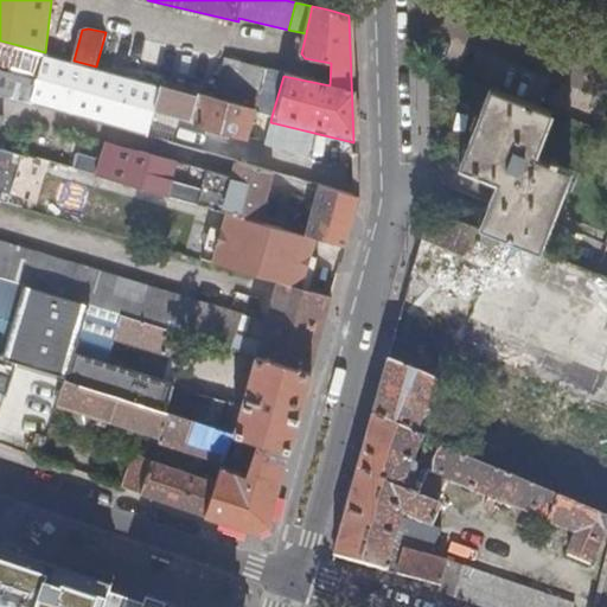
[(45,52),(0,40),(0,94),(148,136),(157,107),(193,117),(199,94),(96,66),(74,61),(45,52)]
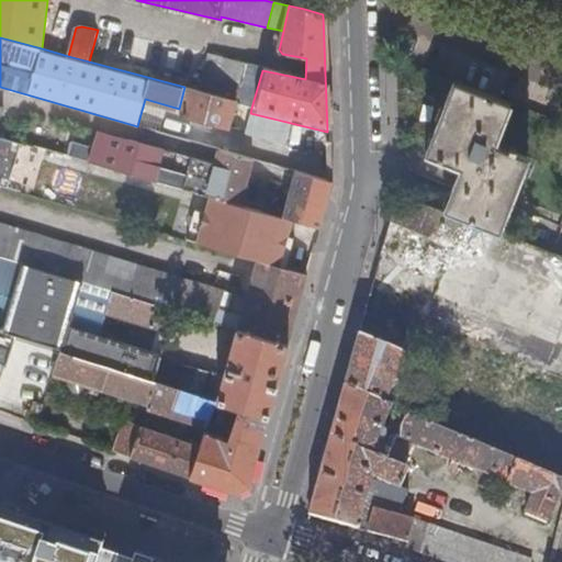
[(235,102),(251,108),(262,70),(208,55),(197,91),(235,102)]
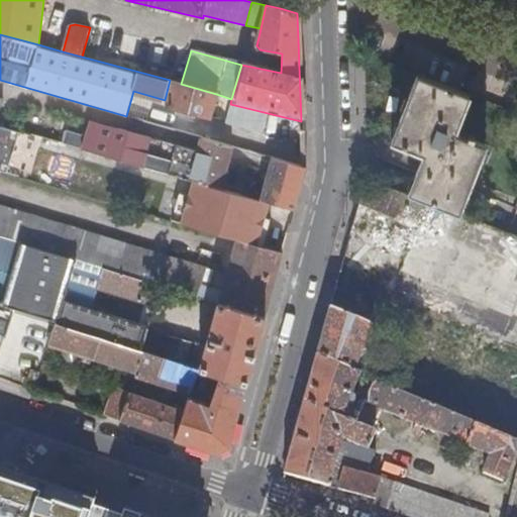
[(417,74),(406,103),(458,123),(470,94),(417,74)]
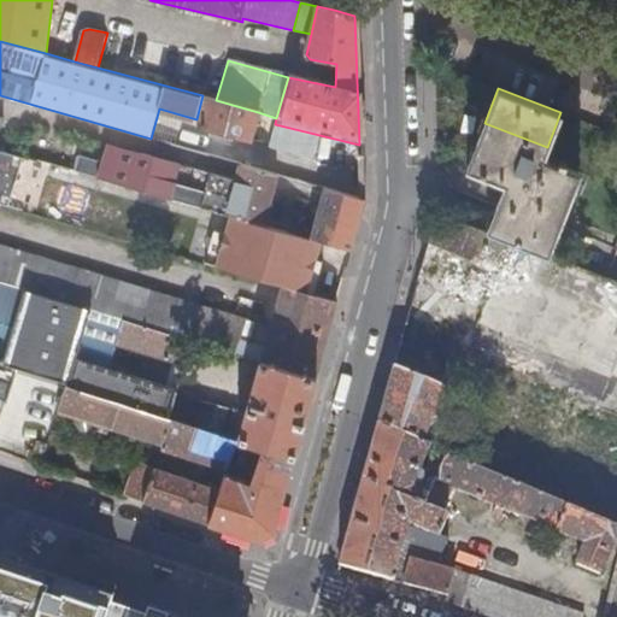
[(216,100),(209,99),(201,127),(251,139),(258,112),(216,100)]
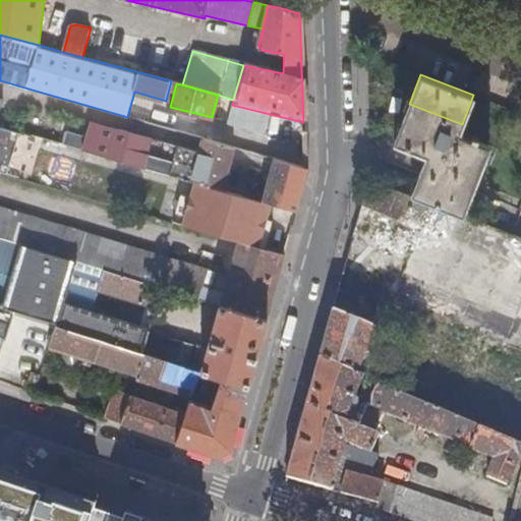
[(0,126),(21,133),(29,107),(0,99),(0,126)]
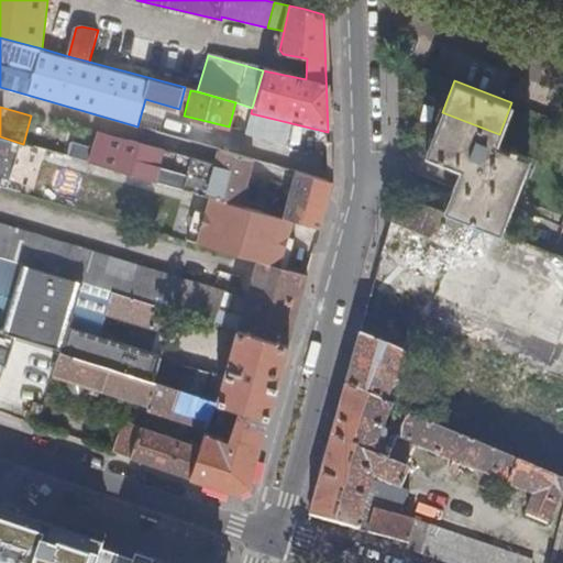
[(462,166),(446,209),(500,231),(529,157),(515,152),(517,147),(510,145),(508,150),(496,144),(499,134),(442,112),(428,152),(462,166)]
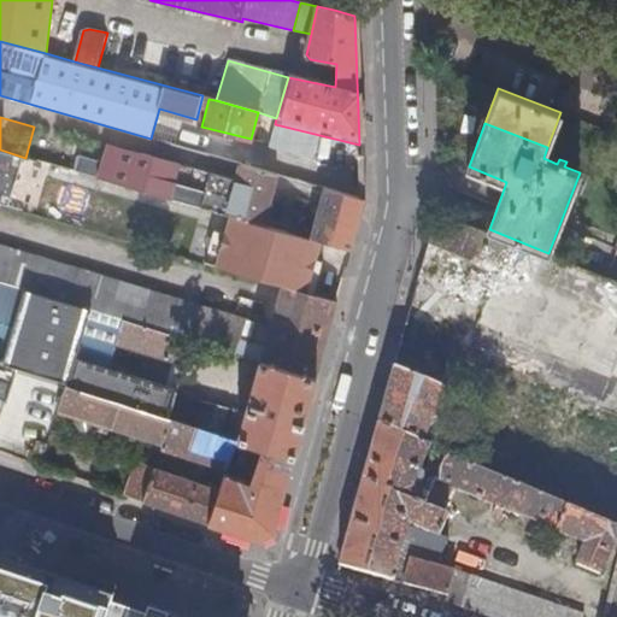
[(0,204),(10,207),(25,158),(0,150),(0,204)]
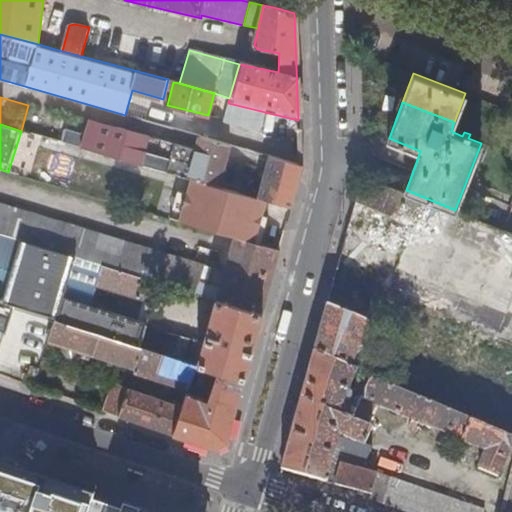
[(230,144),(200,136),(196,151),(148,137),(148,139),(90,124),(86,137),(65,131),(61,142),(195,183),(217,190),(230,144)]
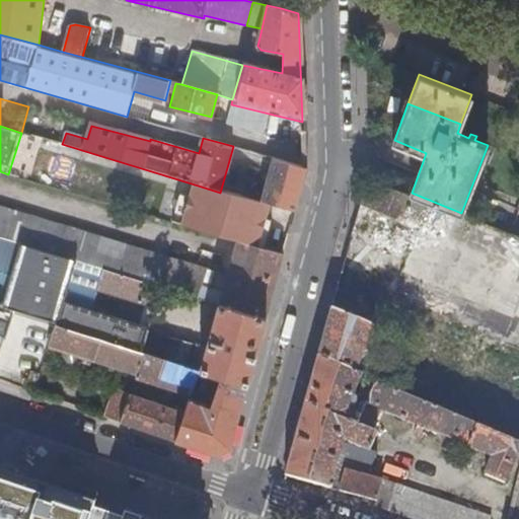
[(295,214),(307,169),(274,160),(264,195),(244,189),(241,199),(275,208),(295,214)]
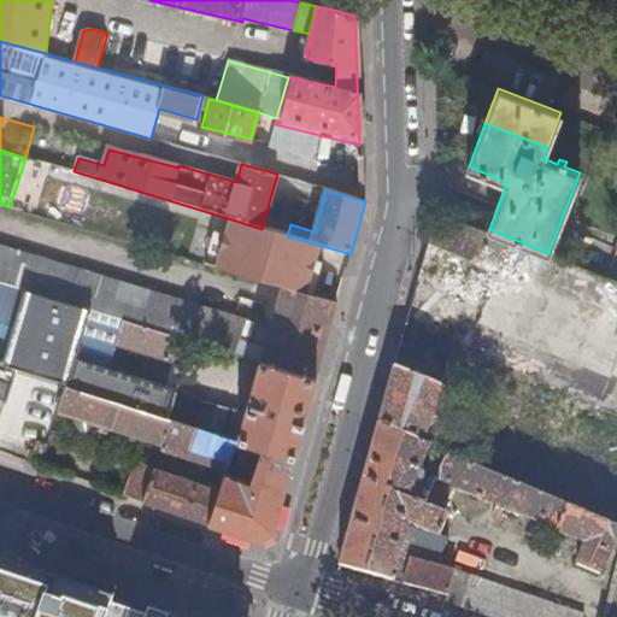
[(313,299),(327,247),(287,236),(262,229),(235,221),(222,274),(282,291),(313,299)]
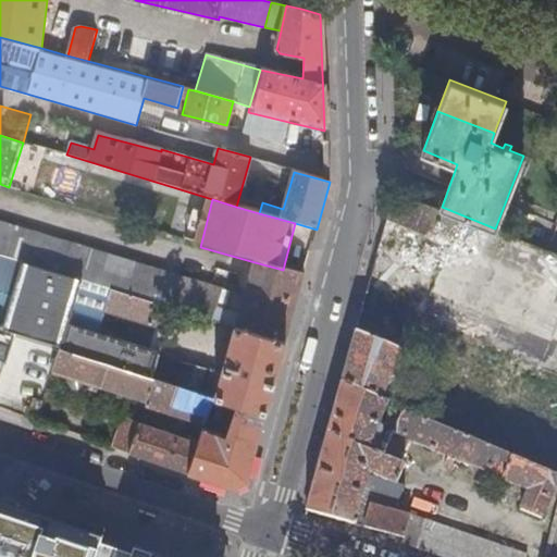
[(222,289),(0,223),(0,256),(173,308),(235,325),(286,341),(305,276),(283,270),(255,262),(239,313),(223,308),(225,300),(219,299),(222,289)]
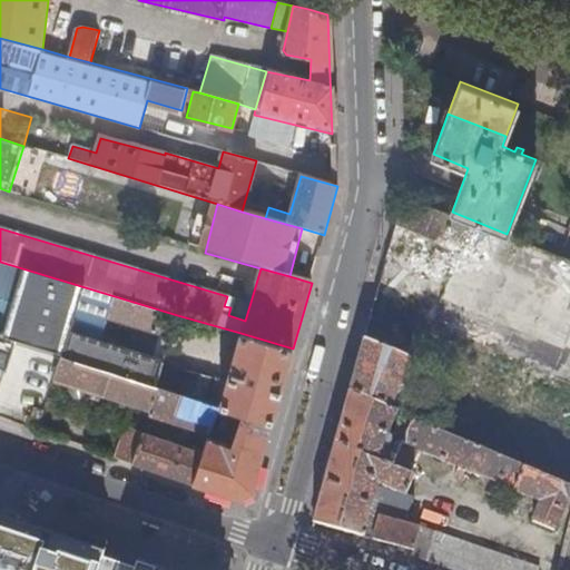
[(394,229),(390,248),(408,253),(413,234),(394,229)]
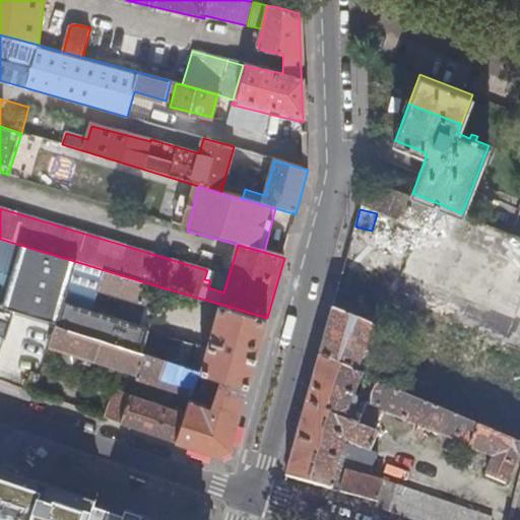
[(155,307),(161,287),(0,239),(0,306),(14,311),(57,325),(101,339),(142,351),(146,339),(149,329),(91,311),(98,289),(155,307)]
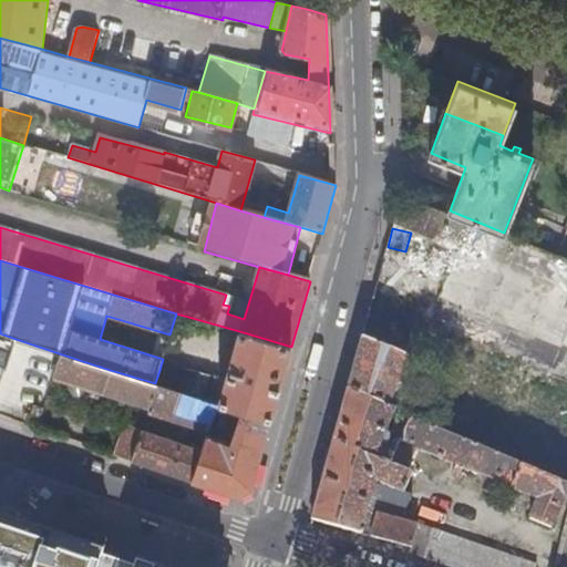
[(233,297),(226,295),(223,305),(229,306),(233,297)]
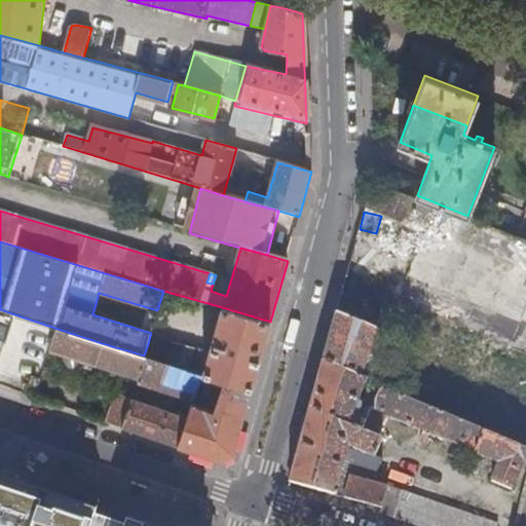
[(251,390),(270,322),(222,307),(218,324),(210,323),(204,340),(198,338),(195,347),(209,351),(202,375),(213,378),(223,381),(251,390)]
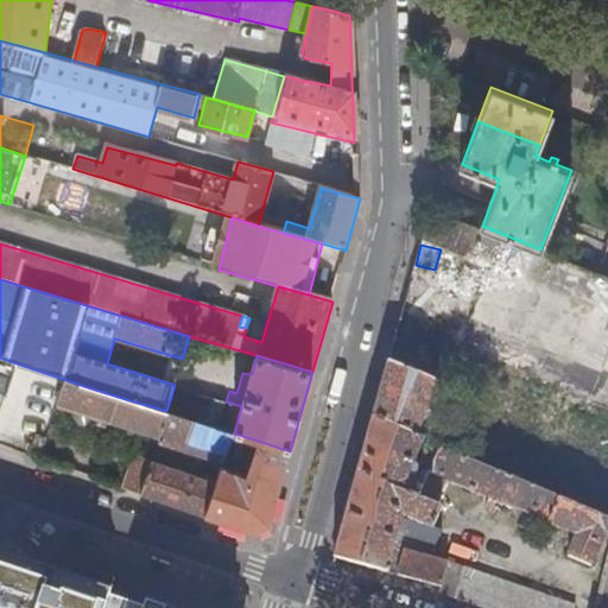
[(17,363),(0,358),(0,375),(11,380),(17,363)]
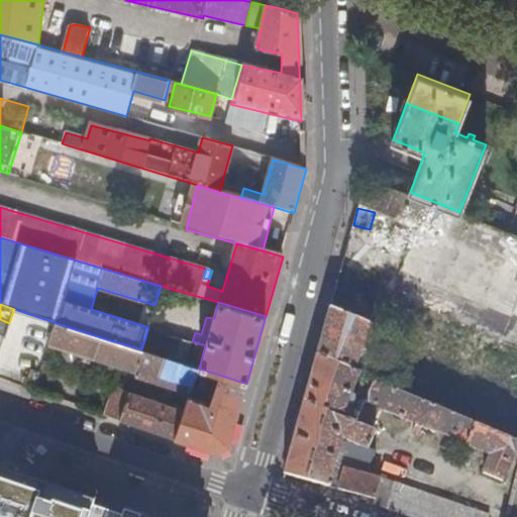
[(374,325),(330,307),(317,355),(354,372),(374,325)]
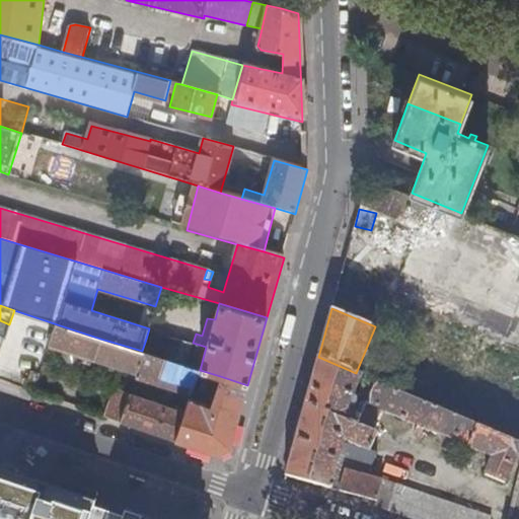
[(100,339),(57,324),(50,346),(84,357),(78,373),(75,372),(65,401),(78,406),(94,359),(100,339)]
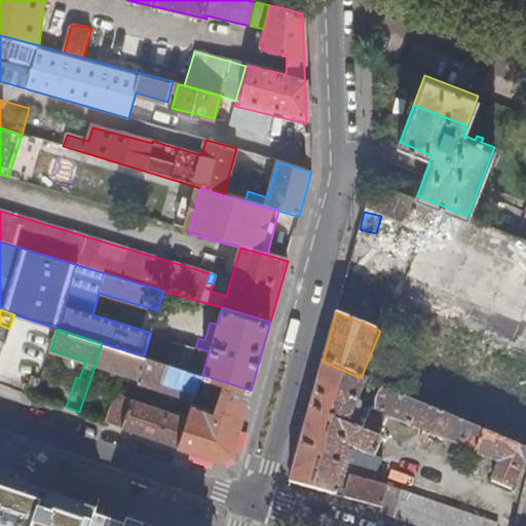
[(188,370),(195,347),(156,335),(153,344),(149,358),(188,370)]
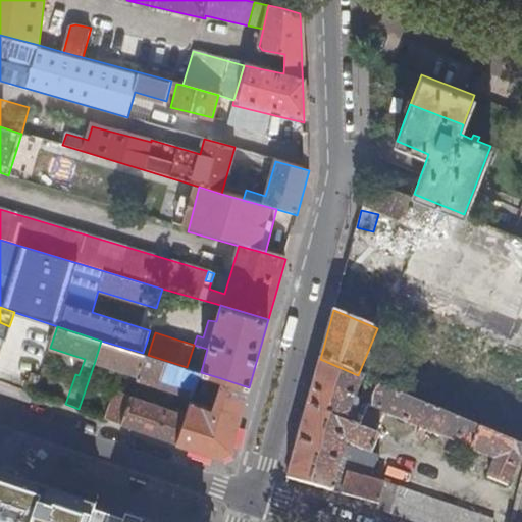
[(107,418),(121,423),(132,394),(136,380),(145,354),(143,353),(101,341),(95,361),(128,372),(122,390),(116,389),(107,418)]
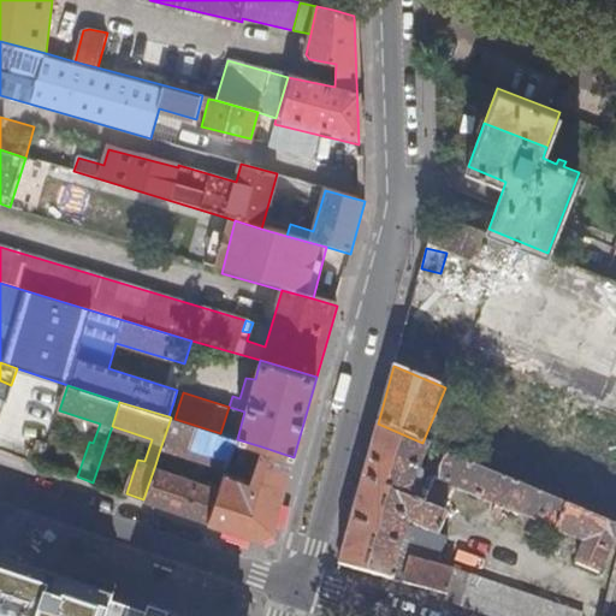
[(175,419),(179,403),(173,402),(169,416),(171,418),(175,419)]
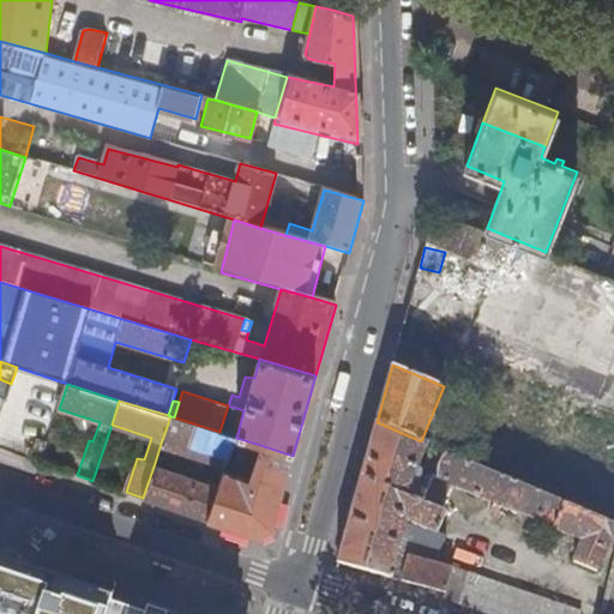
[(244,410),(228,405),(220,432),(235,438),(236,438),(244,410)]
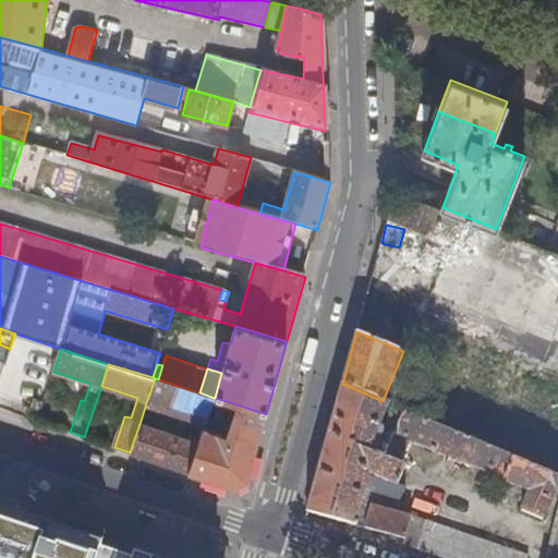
[(203,431),(204,428),(206,421),(214,398),(199,392),(158,379),(155,378),(145,407),(198,423),(196,428),(203,431)]
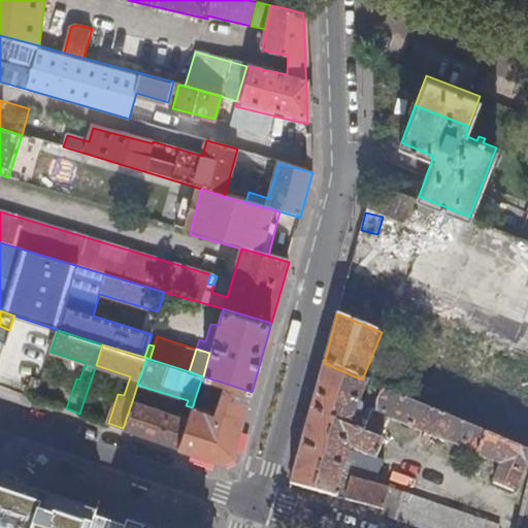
[(362,380),(324,363),(291,484),(383,509),(449,527),(498,527),(499,526),(390,487),(389,489),(357,480),(358,477),(345,461),(349,452),(353,454),(352,460),(361,473),(376,479),(384,461),(377,458),(384,440),(377,437),(387,417),(459,448),(457,453),(463,456),(465,451),(500,465),(493,483),(513,492),(525,464),(527,465),(527,450),(510,442),(383,389),(377,402),(375,410),(372,408),(368,410),(366,405),(363,402),(368,382),(362,380)]
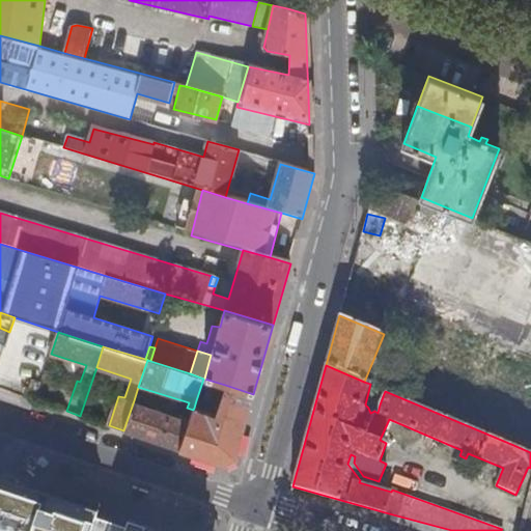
[(207,403),(215,382),(204,379),(203,379),(196,400),(207,403)]
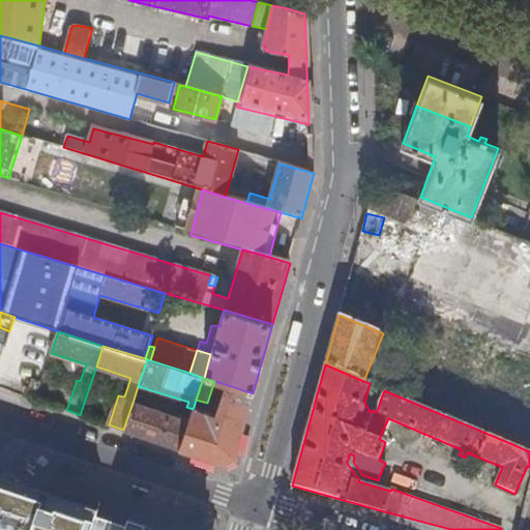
[(236,457),(253,393),(225,384),(215,414),(194,407),(193,409),(188,419),(179,448),(222,463),(236,457)]
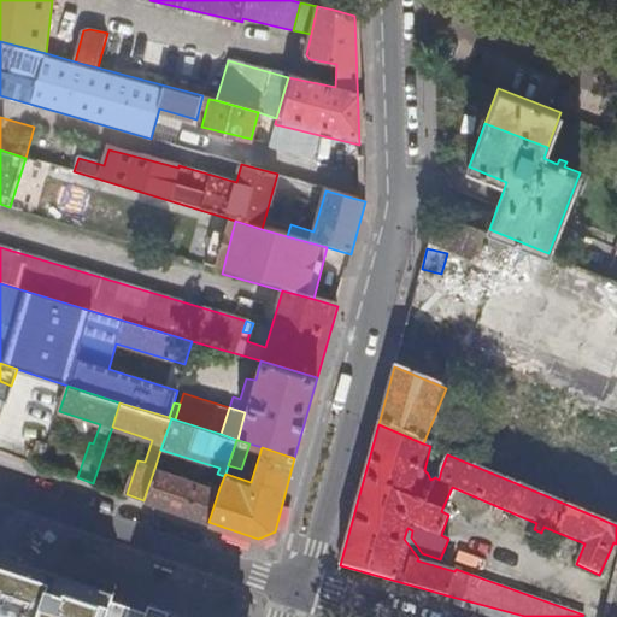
[(144,500),(209,522),(219,488),(213,486),(156,465),(144,500)]
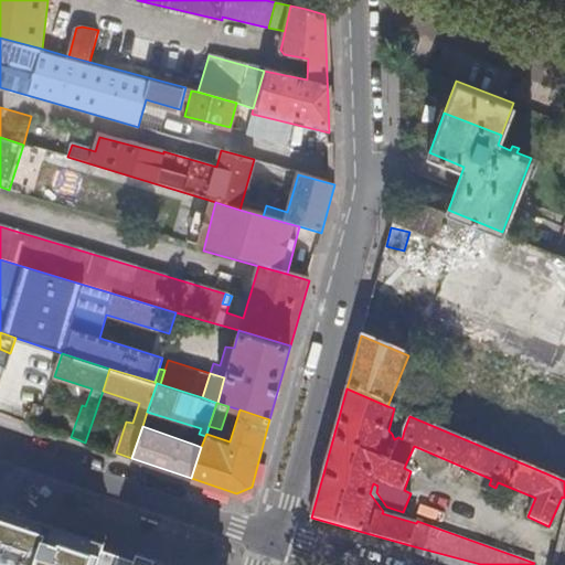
[(195,445),(201,447),(205,436),(199,434),(195,445)]
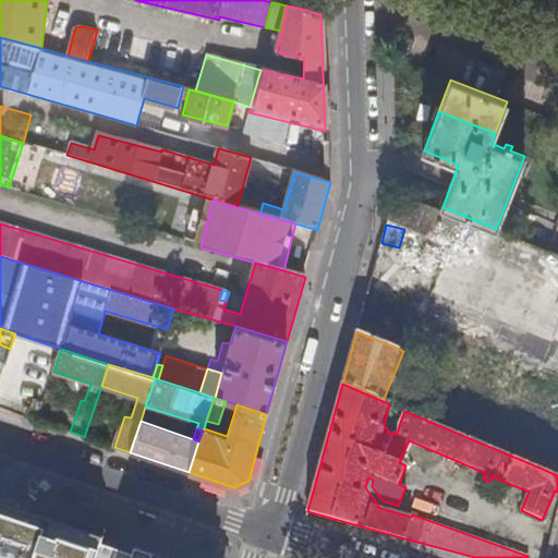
[(157,557),(0,505),(0,557),(157,557)]
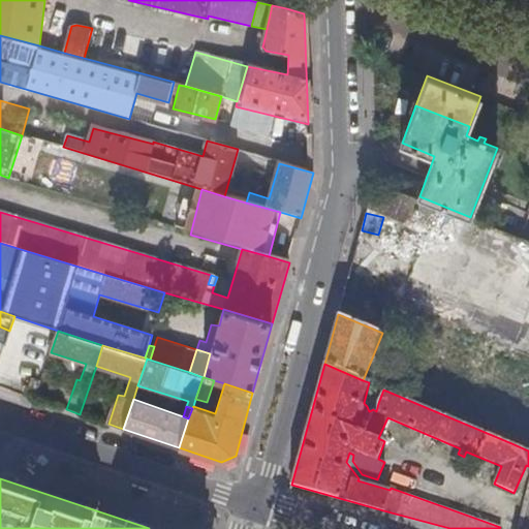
[(528,528),(528,495),(528,496),(520,528),(528,528)]
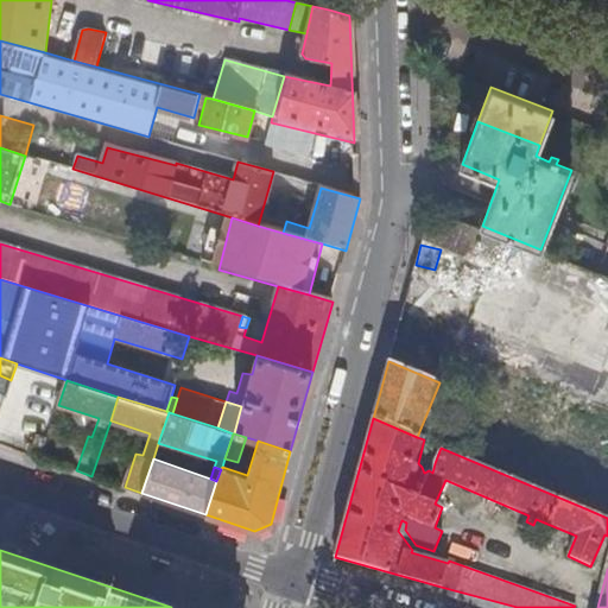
[(517,607),(441,587),(439,593),(482,607),(517,607)]
